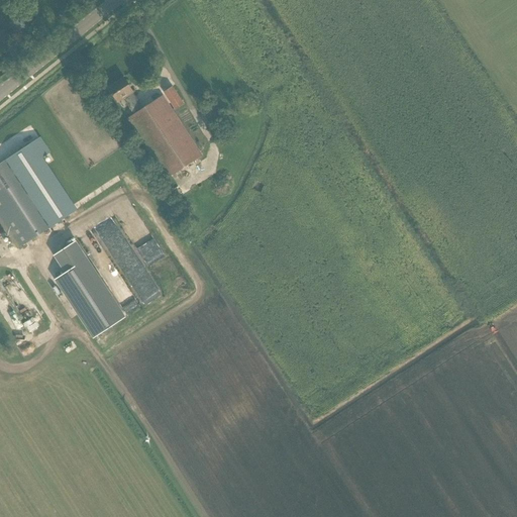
[(124,122),(126,125),(131,123),(168,179),(203,156),(164,96),(143,108),(133,93),(133,92),(124,78),(109,88),(118,102),(123,99),(134,115),(128,118),(128,119),(124,122)]
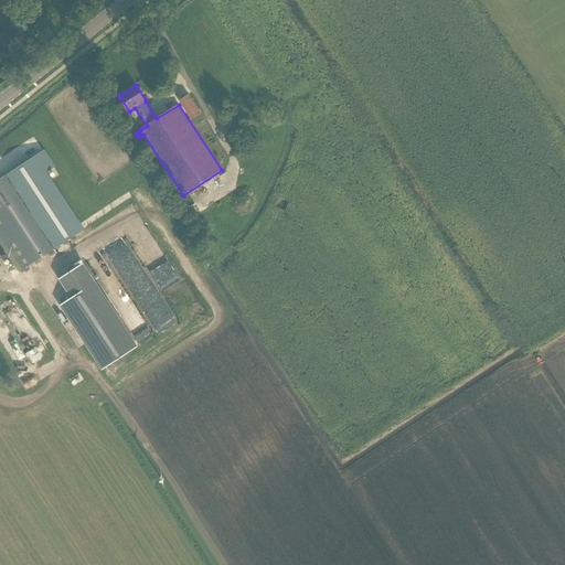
[(189,95),(180,102),(192,119),(201,114),(189,95)]
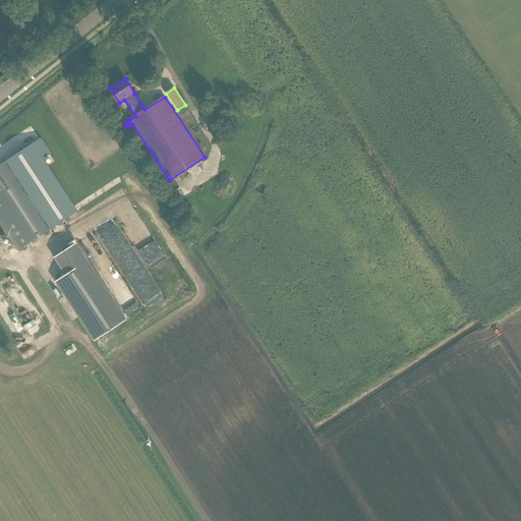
[(203,114),(211,126),(225,117),(217,105),(203,114)]
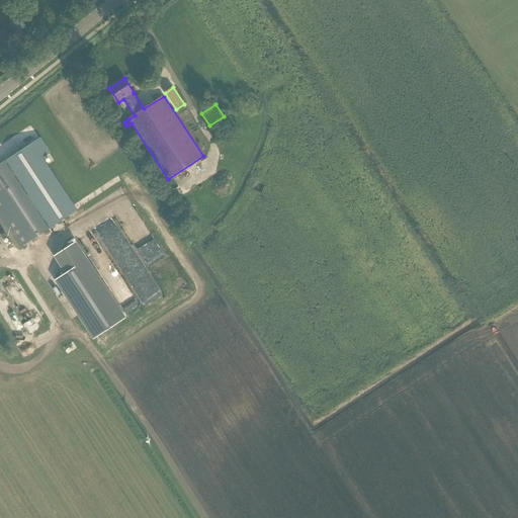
[(0,221),(18,250),(61,222),(16,154),(0,164),(0,221)]
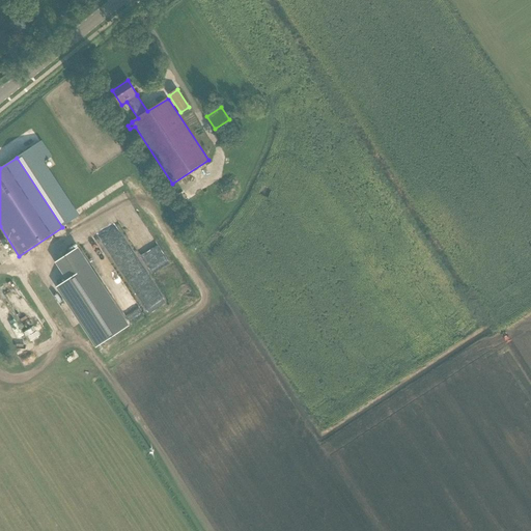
[(184,180),(186,187),(196,184),(194,177),(184,180)]
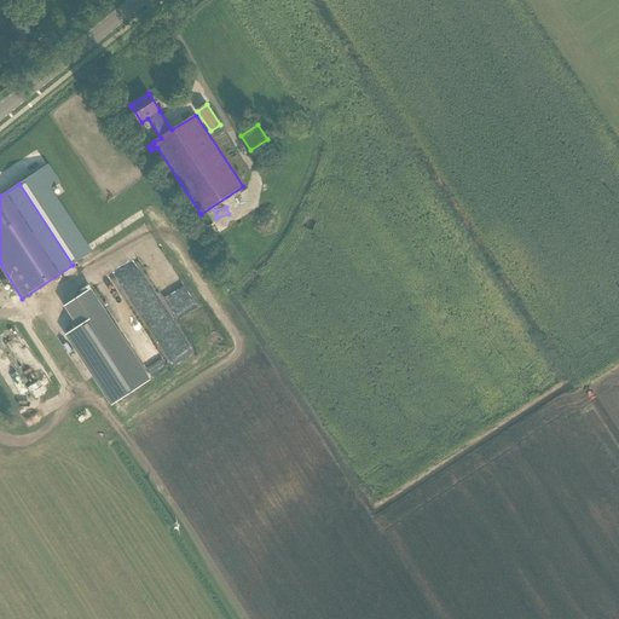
[(229,214),(218,220),(220,227),(232,221),(229,214)]
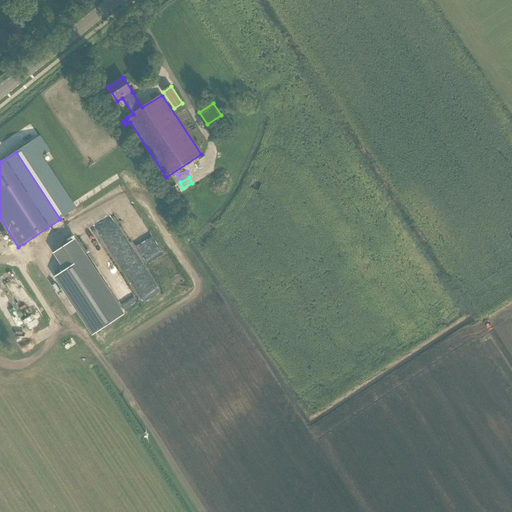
[(94,223),(108,244),(123,233),(110,215),(107,217),(105,213),(112,208),(106,198),(99,203),(102,207),(81,222),(86,229),(94,223)]
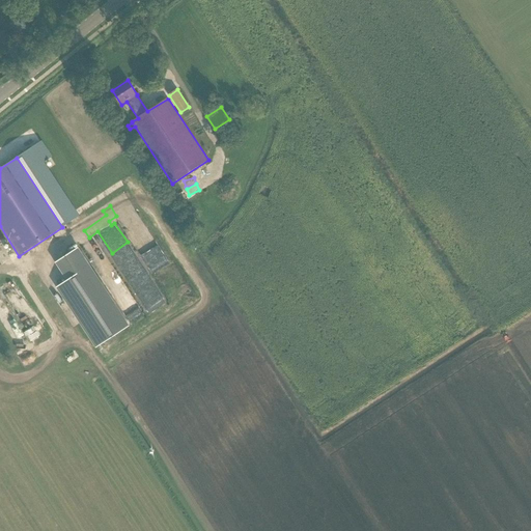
[(148,314),(166,304),(133,247),(115,256),(148,314)]
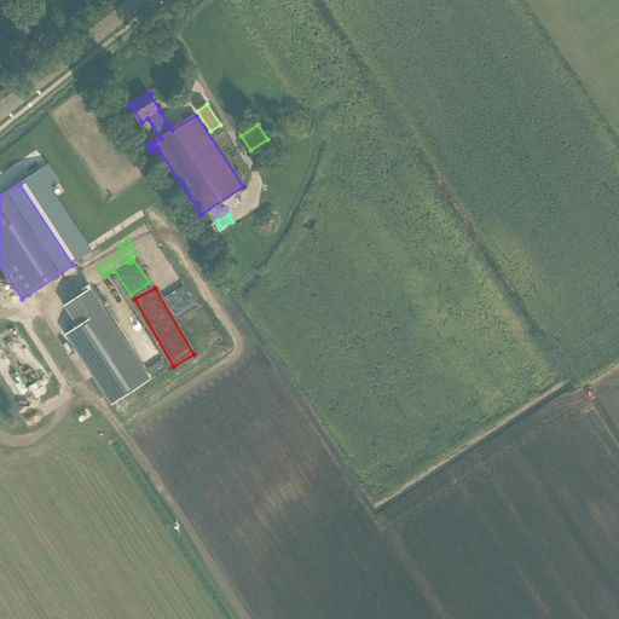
[(76,299),(90,319),(68,334),(115,404),(149,382),(90,290),(76,299)]
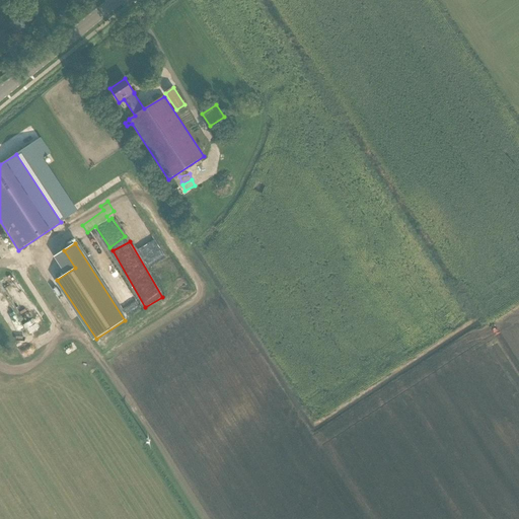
[(26,357),(36,349),(32,344),(22,352),(26,357)]
